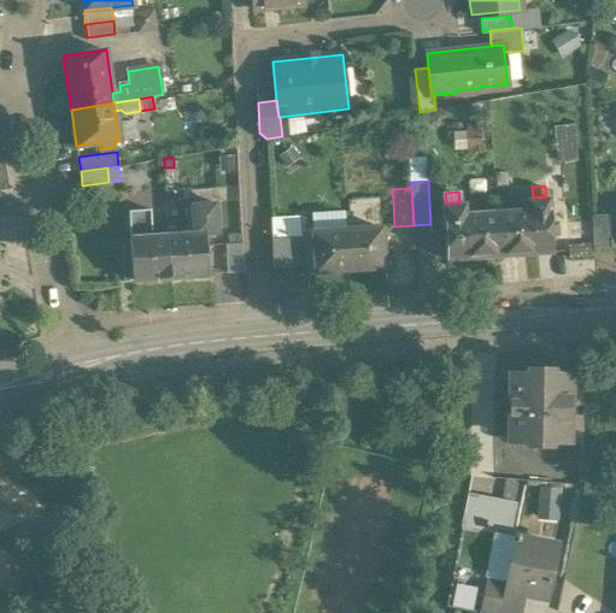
[(533,198),(527,198),(528,207),(497,210),(499,254),(552,251),(551,234),(558,234),(557,220),(550,220),(549,196),(546,196),(533,198)]
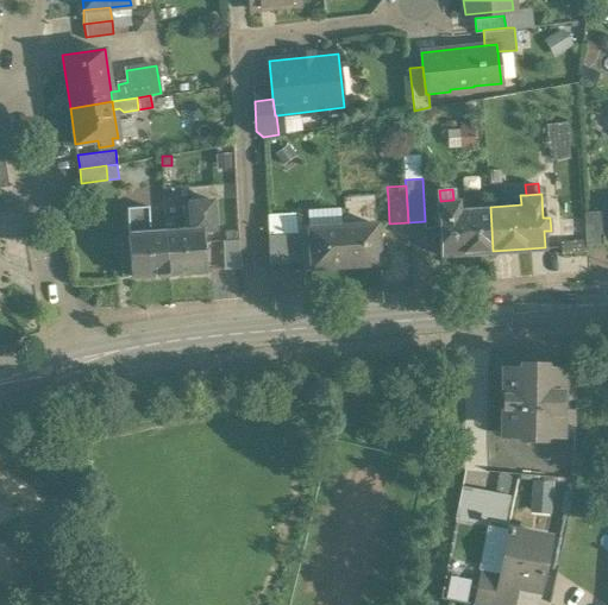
[(388,197),(373,199),(374,222),(376,222),(376,224),(389,224),(388,197)]
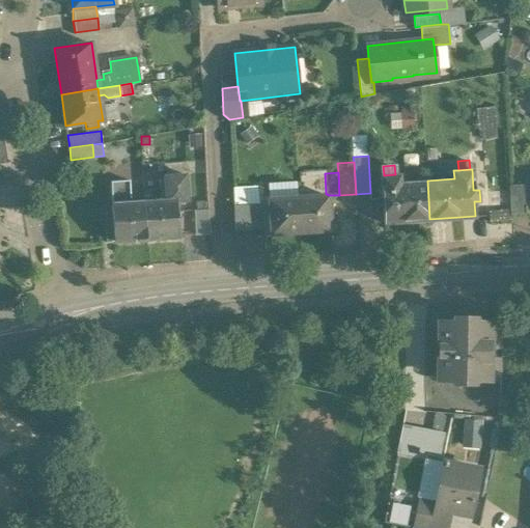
[(186,173),(165,174),(166,191),(156,201),(175,199),(176,200),(188,199),(186,173)]
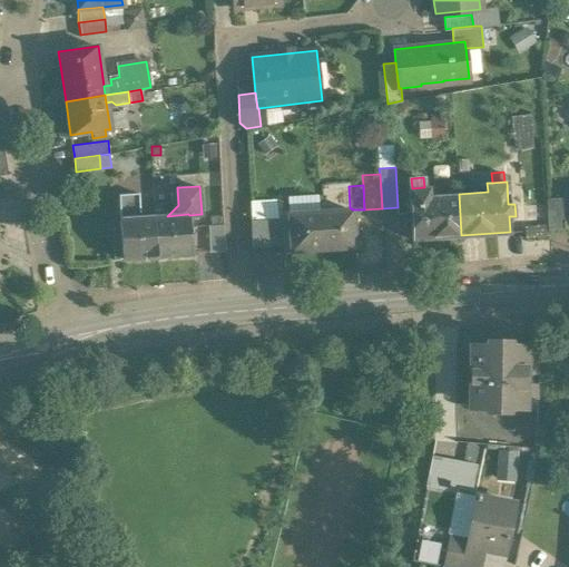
[(459,194),(430,196),(430,187),(424,187),(412,188),(410,188),(411,211),(405,212),(405,223),(412,223),(413,238),(461,235),(459,194)]
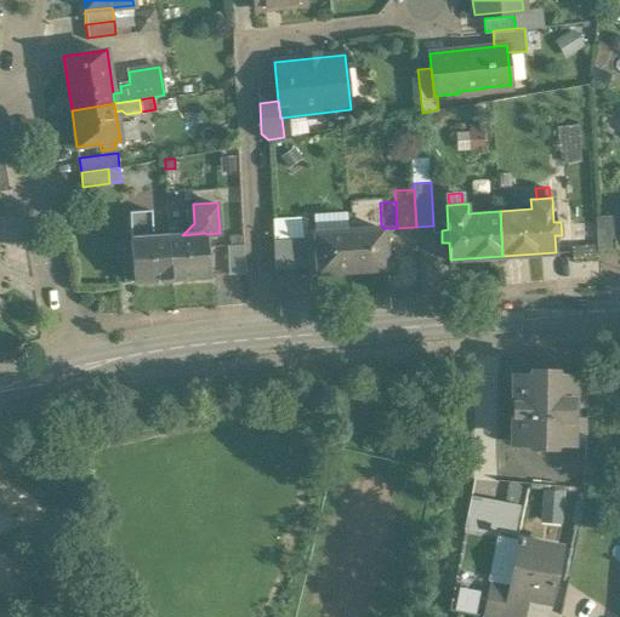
[(151,210),(129,211),(131,239),(153,238),(151,210)]
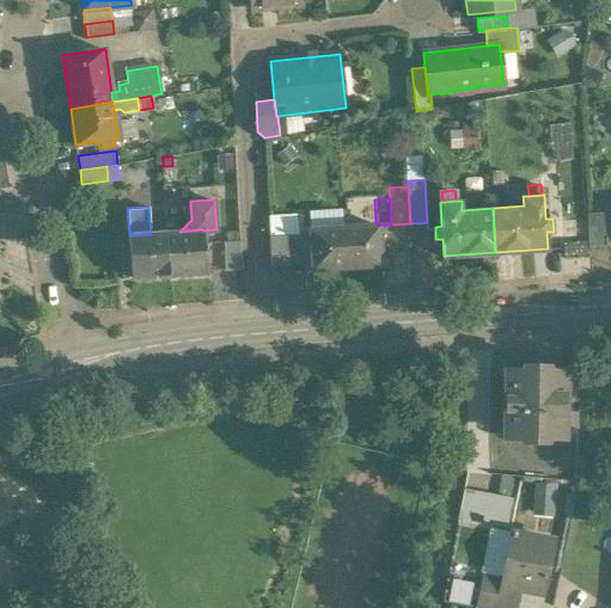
[(364,208),(343,209),(343,226),(365,225),(364,208)]
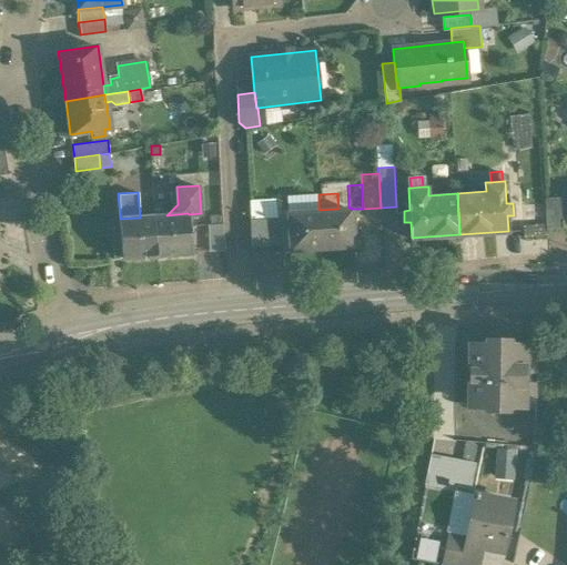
[(286,217),(286,212),(285,197),(285,194),(249,197),(250,220),(275,218),(286,217)]
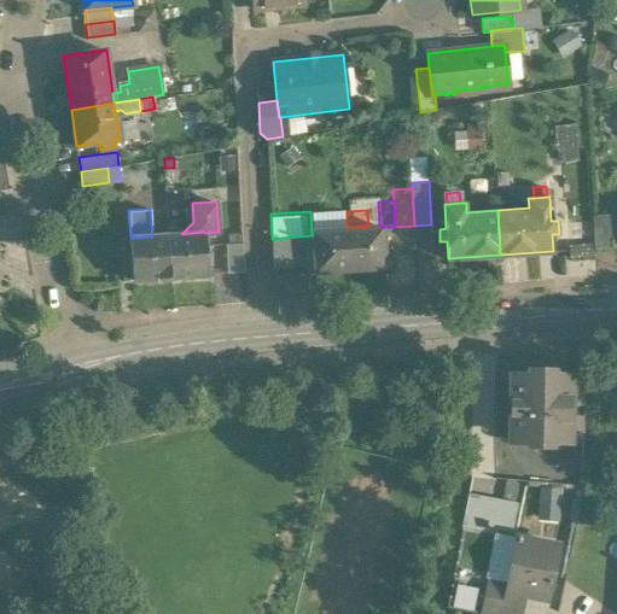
[(347,211),(310,214),(312,231),(347,228),(347,211)]
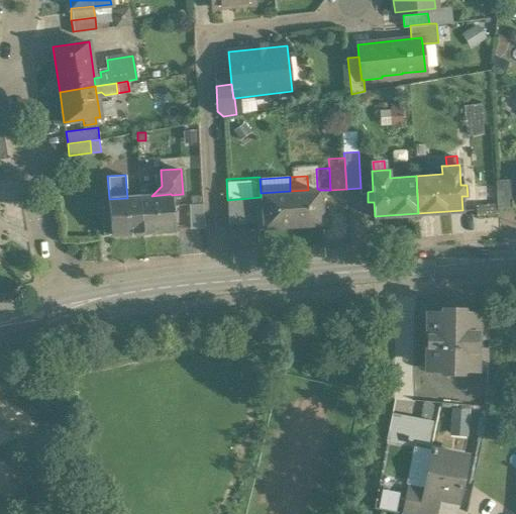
[(512,179),(497,180),(499,207),(513,206),(512,179)]
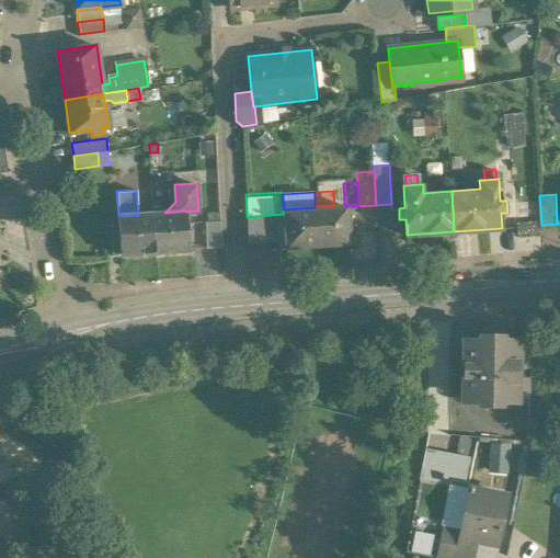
[(334,206),(315,207),(318,245),(350,242),(349,235),(355,235),(354,223),(347,223),(346,206),(346,205),(344,205),(334,206)]
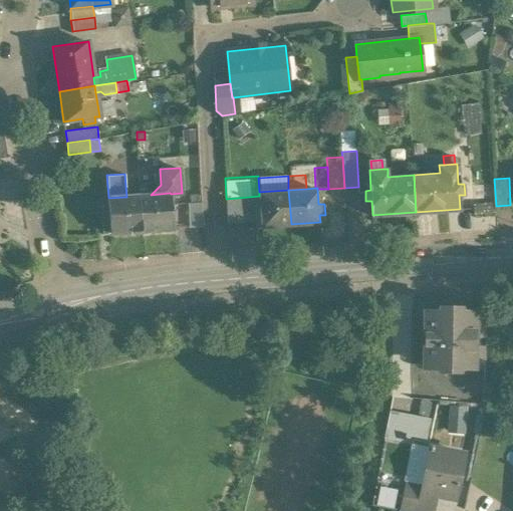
[(288,190),(259,192),(259,196),(249,197),(251,222),(255,222),(255,226),(291,224),(288,190)]
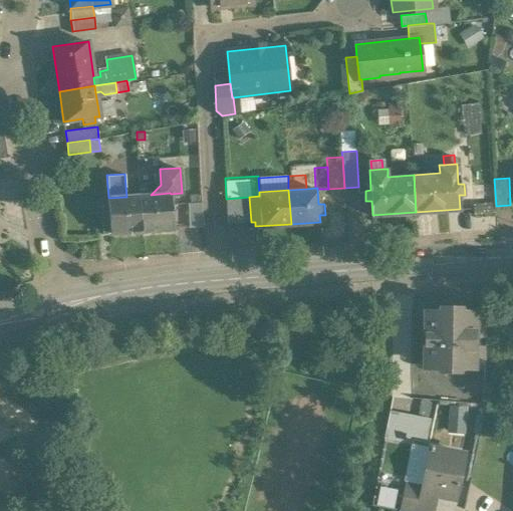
[(151,195),(139,196),(142,231),(173,228),(171,194),(170,193),(151,195)]
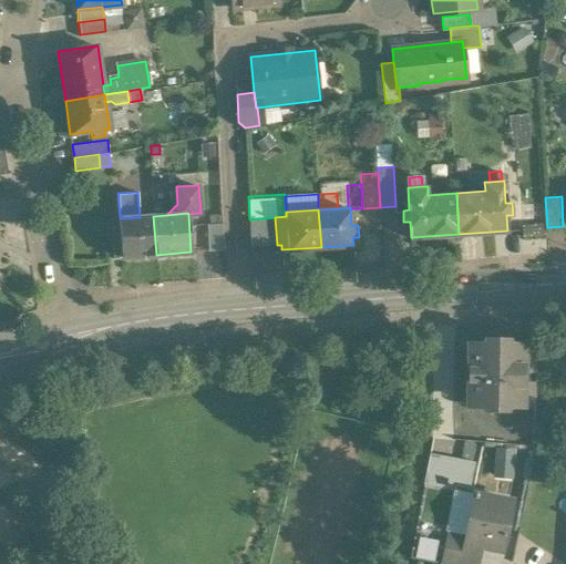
[(140,217),(120,218),(120,227),(111,227),(113,258),(156,255),(153,216),(140,217)]
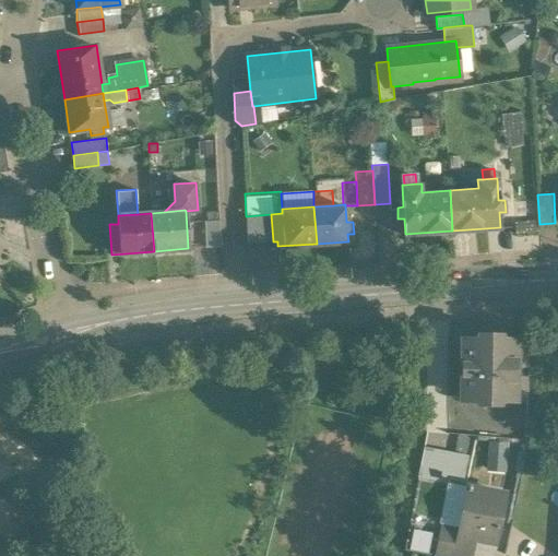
[(273,241),(271,214),(246,216),(248,243),(273,241)]
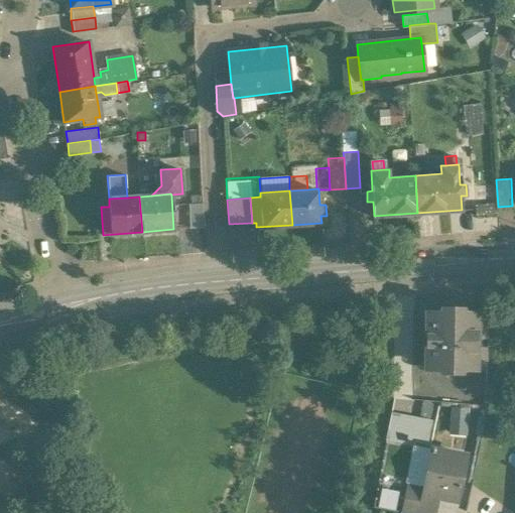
[(205,231),(204,204),(189,205),(191,232),(205,231)]
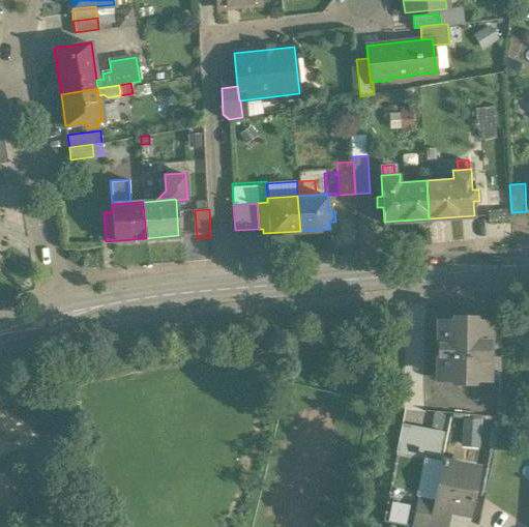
[(468,315),(459,315),(452,320),(452,321),(439,321),(438,372),(448,372),(448,378),(452,378),(452,379),(457,384),(467,384),(472,379),(472,378),(487,379),(488,355),(488,322),(473,321),(473,320),(468,315)]
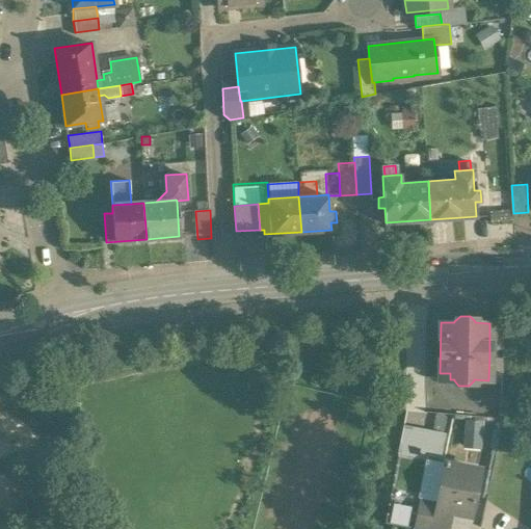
[(503,322),(489,323),(489,356),(502,358),(503,322)]
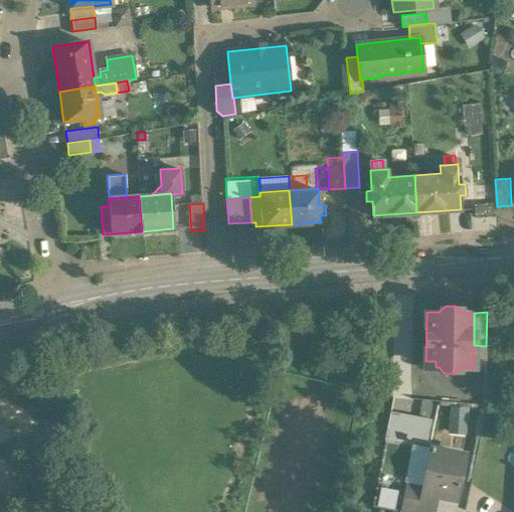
[(486,346),(474,345),(473,368),(486,368),(486,346)]
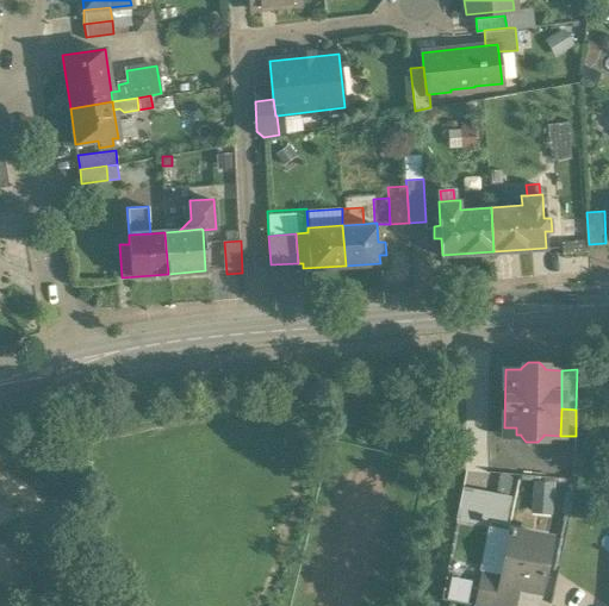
[(534,495),(555,499),(560,478),(539,473),(534,495)]
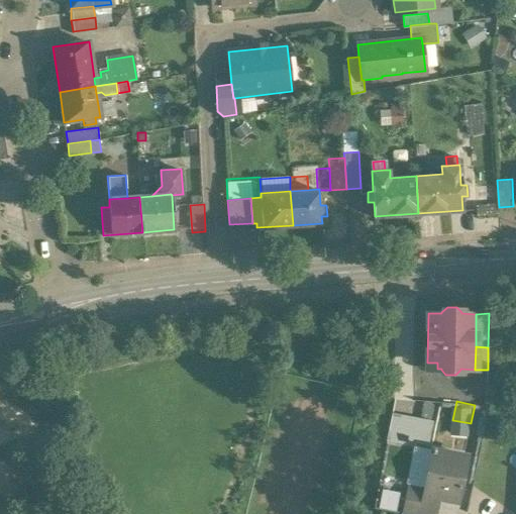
[(467,454),(433,448),(425,487),(424,493),(438,496),(438,497),(457,501),(467,454)]
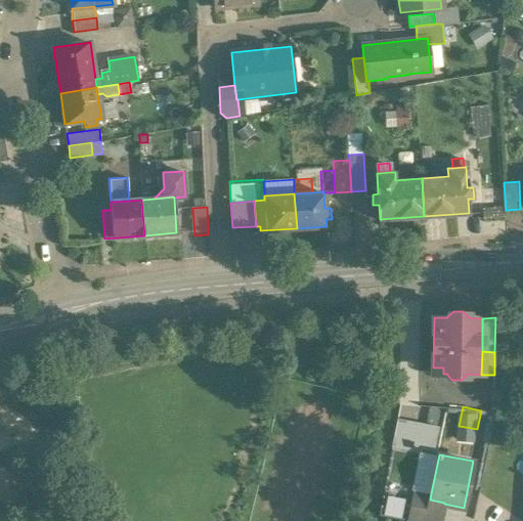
[(0,463),(0,498),(26,500),(27,465),(0,463)]
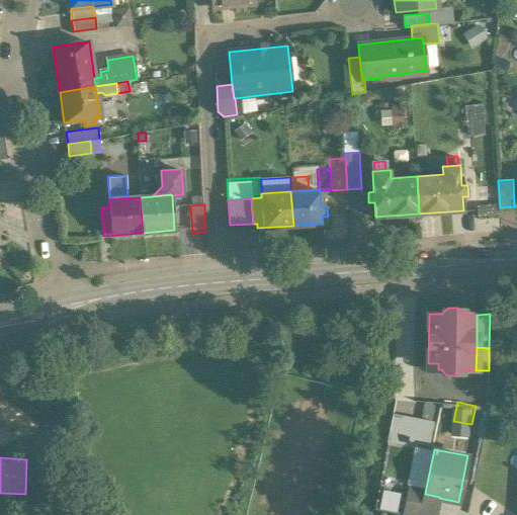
[(426,488),(409,485),(404,513),(405,514),(411,514),(435,514),(439,498),(439,497),(425,494),(426,488)]
